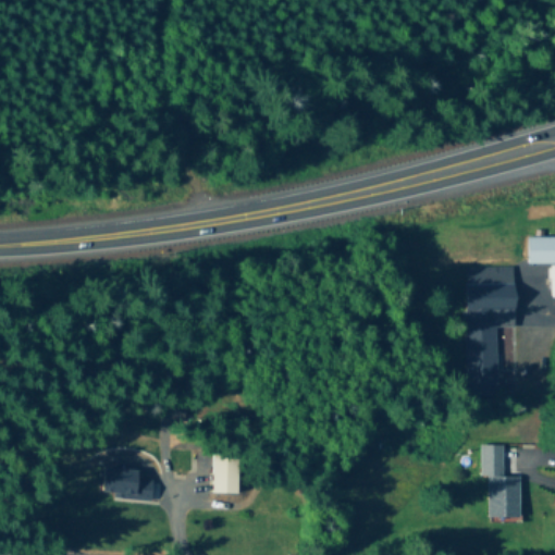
[(554,236),(528,236),(528,264),(554,263),(554,236)]
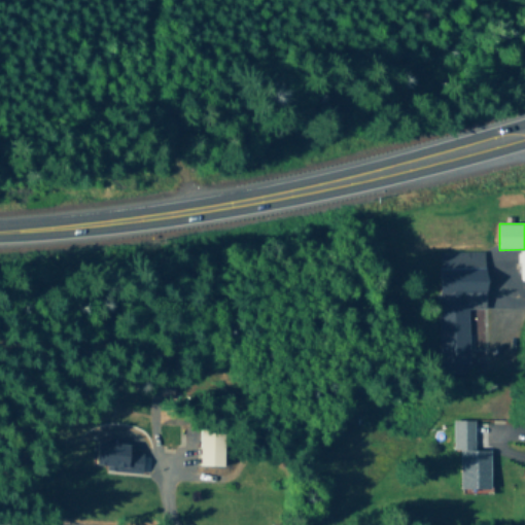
[(440,253),(442,375),(470,374),(470,310),(488,309),(487,252),(440,253)]
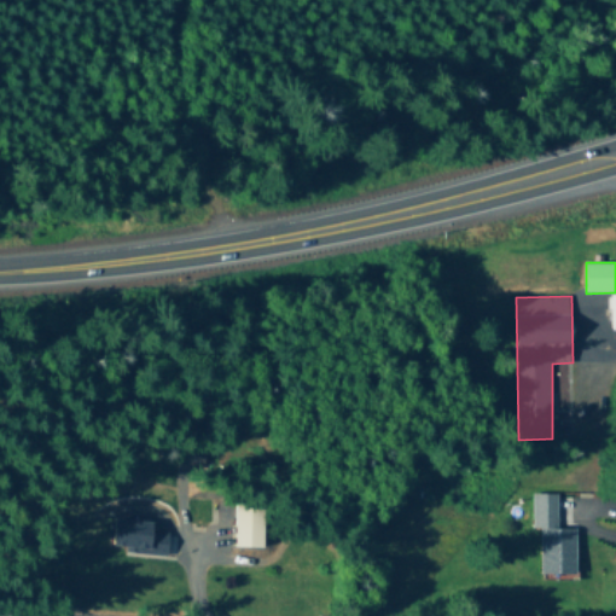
[(534,528),(542,528),(542,575),(579,575),(579,527),(559,527),(559,493),(534,493),(534,528)]
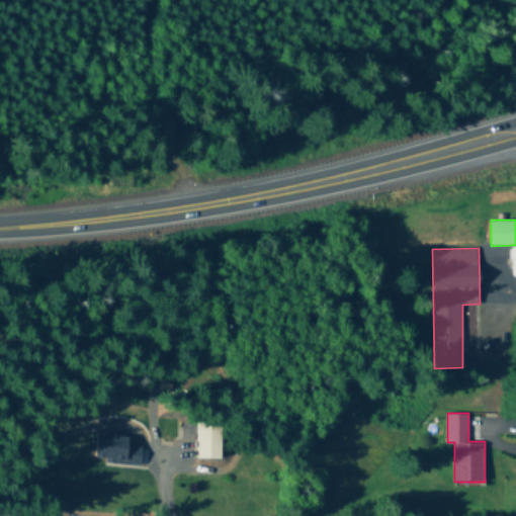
[(197,458),(222,458),(222,422),(197,422),(197,458)]
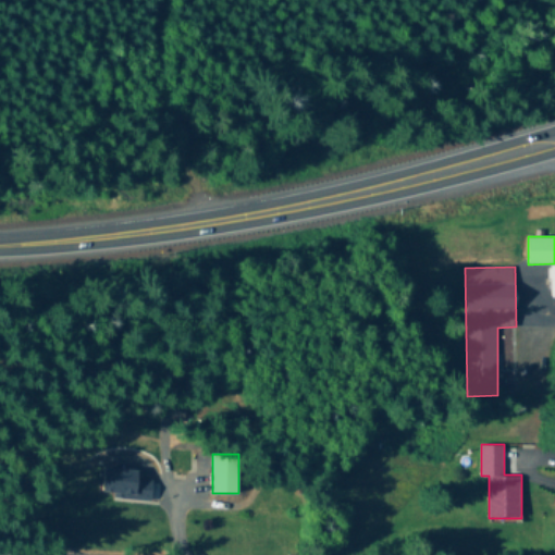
[(139,498),(140,472),(103,470),(102,496),(139,498)]
